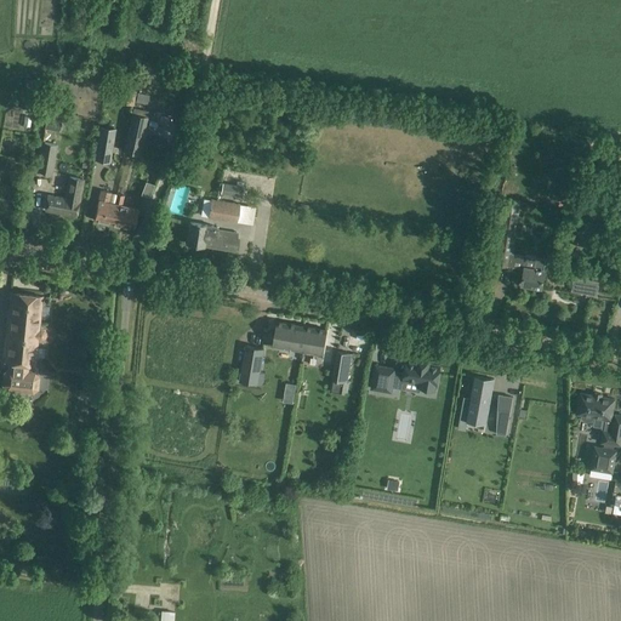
[(38,104),(40,83),(29,81),(26,103),(38,104)]
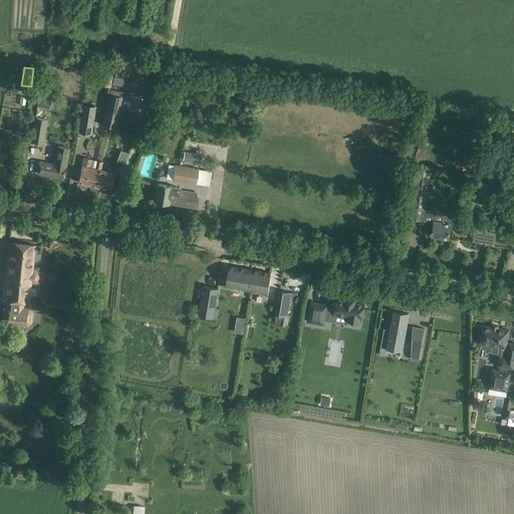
[(101,83),(110,86),(114,75),(105,72),(101,83)]
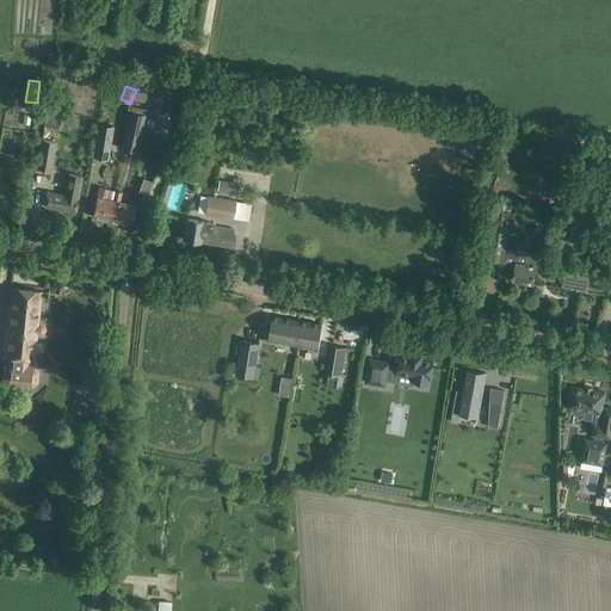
[(137,90),(135,99),(146,102),(148,92),(137,90)]
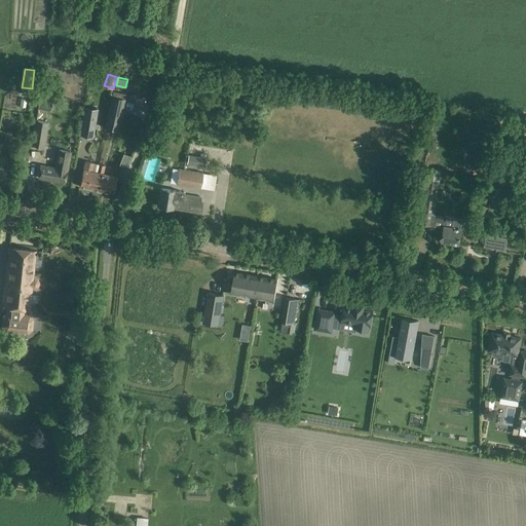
[(112,97),(106,123),(118,126),(124,100),(112,97)]
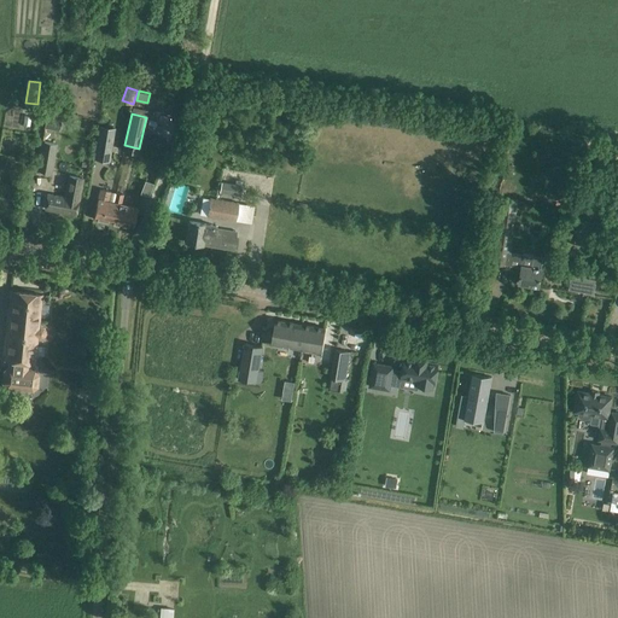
[(59,129),(62,118),(47,115),(45,127),(59,129)]
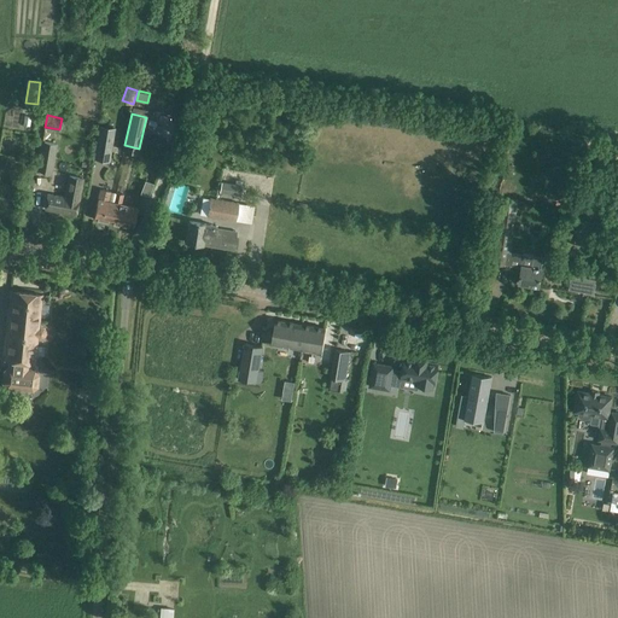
[(110,162),(115,128),(110,127),(104,127),(98,126),(93,159),(110,162)]
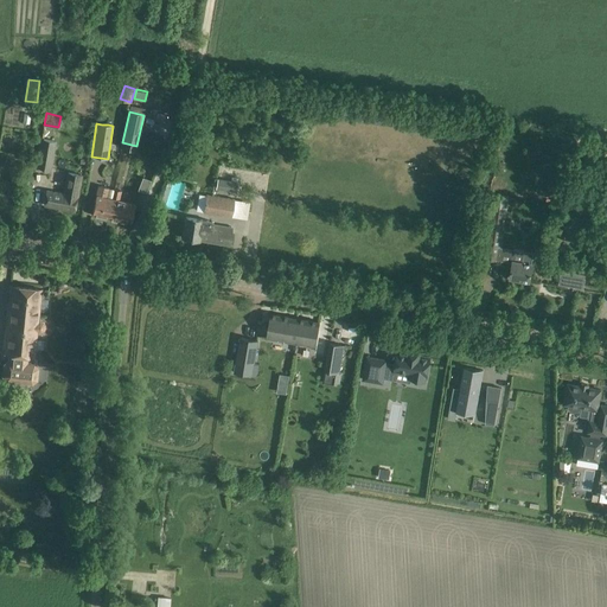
[(51,170),(56,141),(42,139),(37,167),(51,170)]
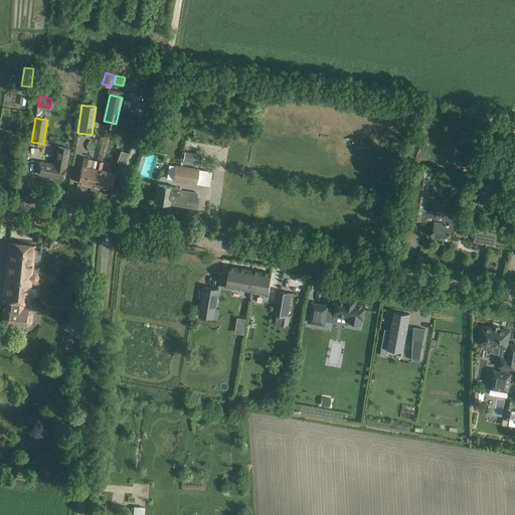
[(63,179),(65,169),(68,149),(57,147),(54,165),(39,162),(37,174),(63,179)]
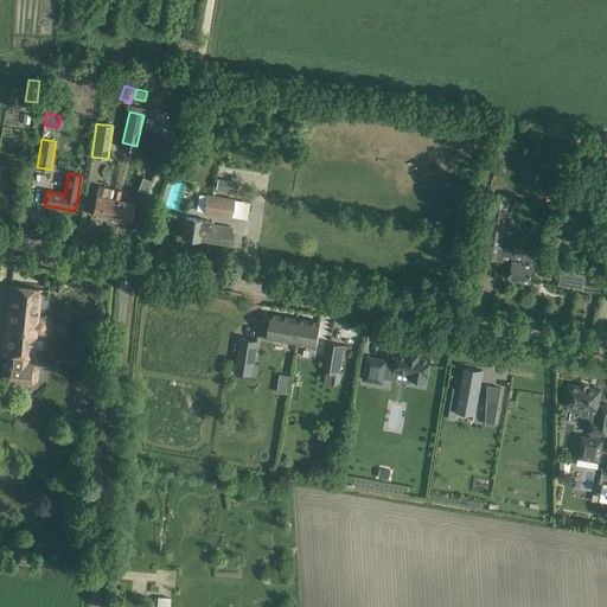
[(238,191),(240,183),(215,179),(213,186),(217,187),(238,191)]
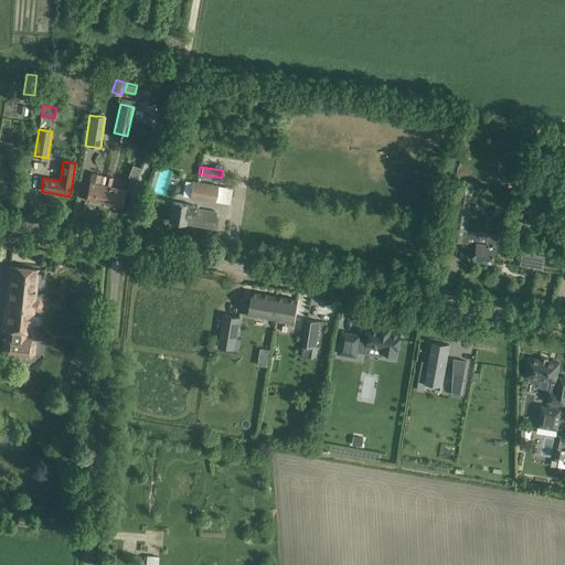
[(85,200),(100,203),(105,185),(104,185),(99,184),(100,174),(92,173),(87,189),(85,200)]
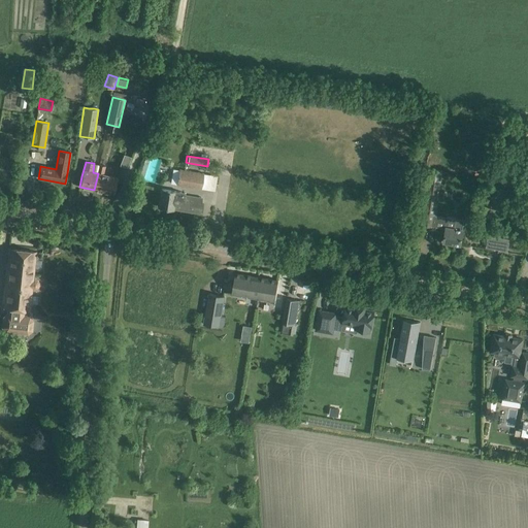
[(105,166),(99,164),(97,173),(98,173),(94,190),(113,195),(118,177),(103,174),(105,166)]
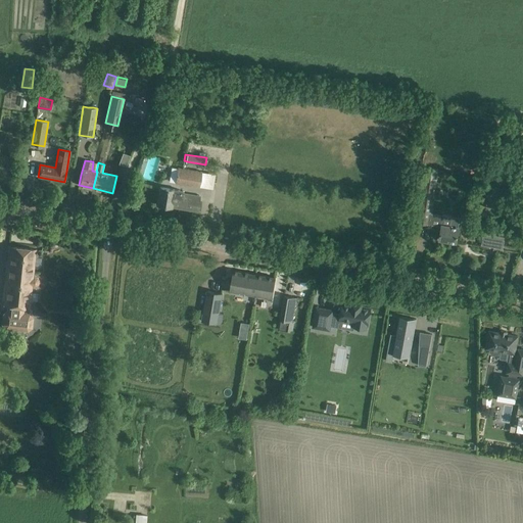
[(424,167),(415,222),(418,222),(430,225),(432,217),(432,212),(434,201),(433,201),(437,181),(438,169),(424,167)]
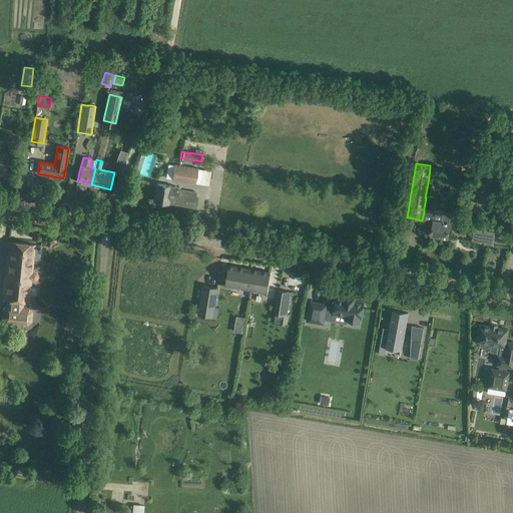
[(198,168),(174,164),(171,179),(195,183),(198,168)]
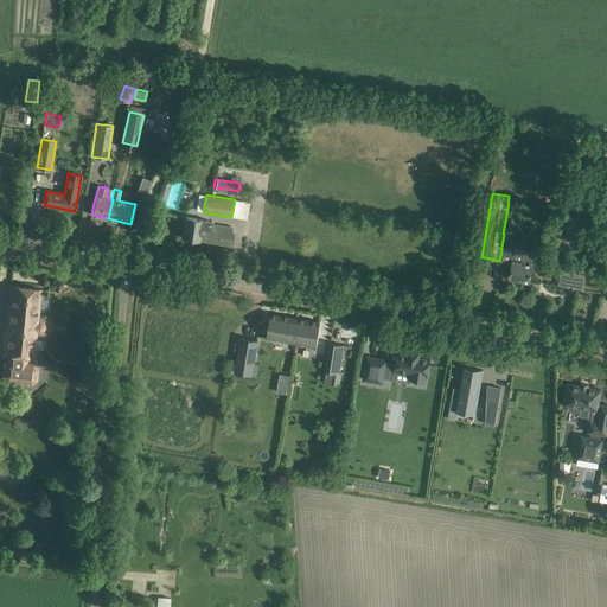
[(596,200),(588,199),(583,221),(590,223),(592,217),(594,217),(596,200)]
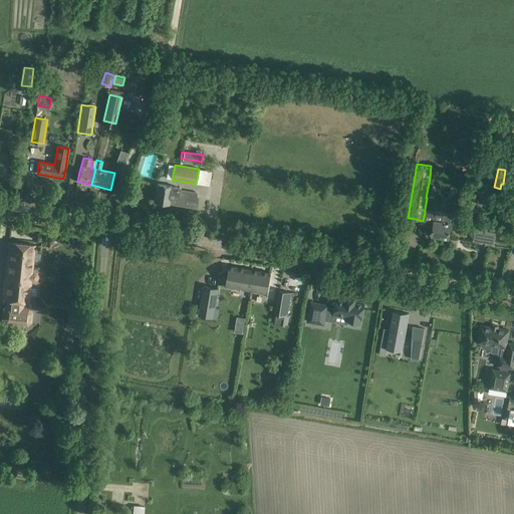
[(194,207),(195,198),(196,193),(179,190),(180,188),(167,186),(157,184),(155,201),(169,203),(169,200),(177,201),(177,205),(194,207)]
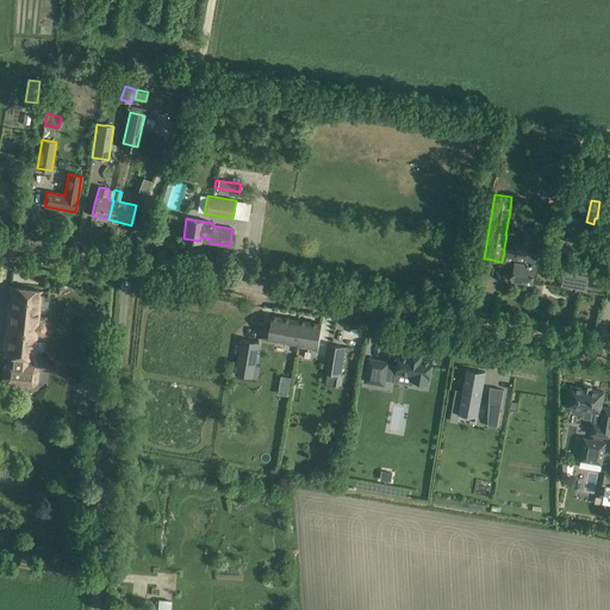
[(556,241),(555,247),(568,251),(571,244),(576,246),(578,235),(568,232),(567,236),(561,235),(556,241)]
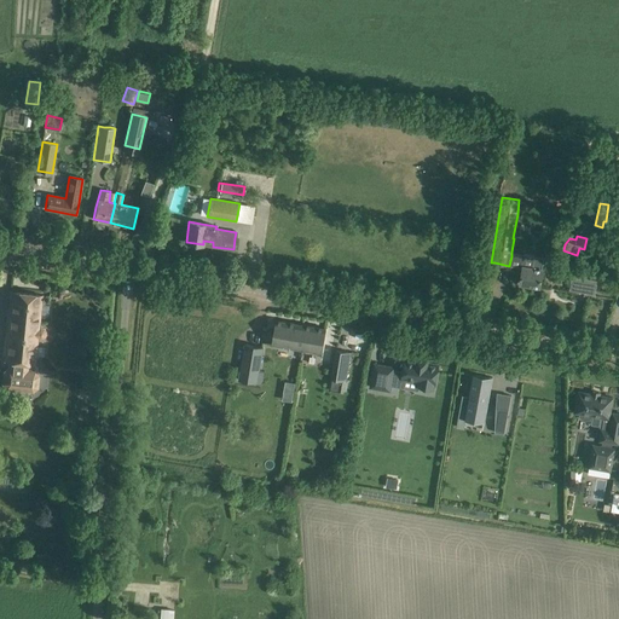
[(512,256),(509,266),(522,268),(521,272),(520,283),(541,287),(542,275),(543,270),(542,270),(544,258),(525,254),(524,259),(512,256)]
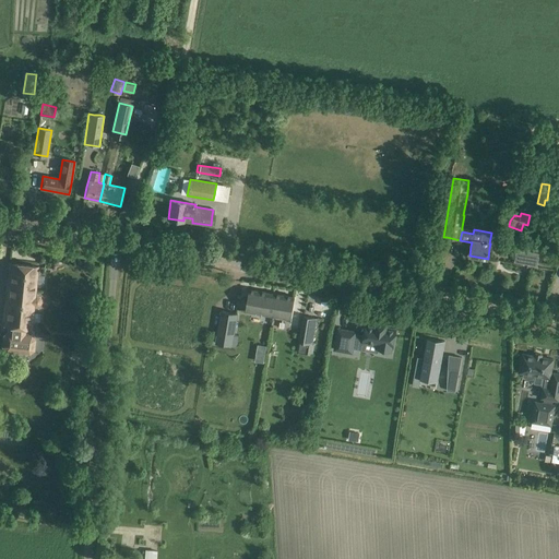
[(516,262),(539,264),(540,252),(518,250),(516,262)]
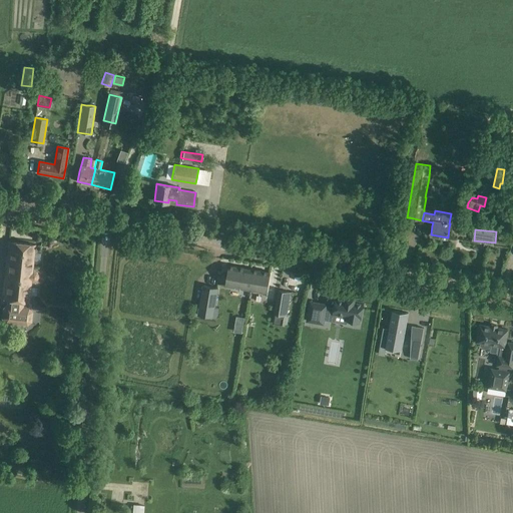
[(28,307),(28,302),(30,281),(33,282),(36,282),(39,279),(39,277),(39,274),(37,272),(35,271),(31,271),(34,244),(10,242),(5,299),(4,300),(8,300),(7,305),(3,308),(2,319),(5,323),(28,326),(32,322),(33,311),(30,307),(28,307)]
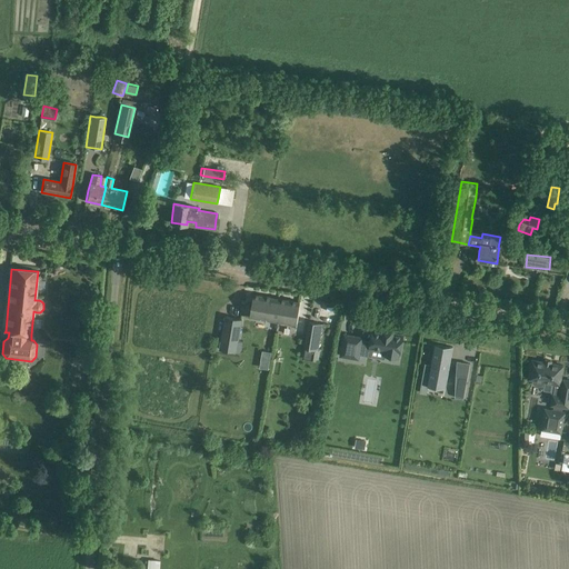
[(253,295),(250,317),(268,320),(278,321),(279,312),(276,312),(278,299),(272,298),(253,295)]
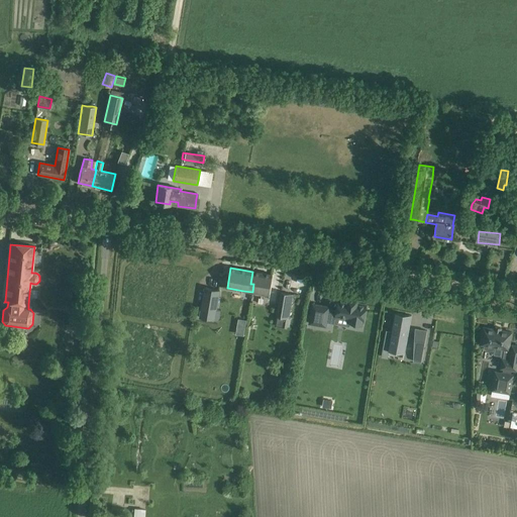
[(252,272),(250,284),(253,284),(252,292),(254,292),(269,295),(273,275),(252,272)]
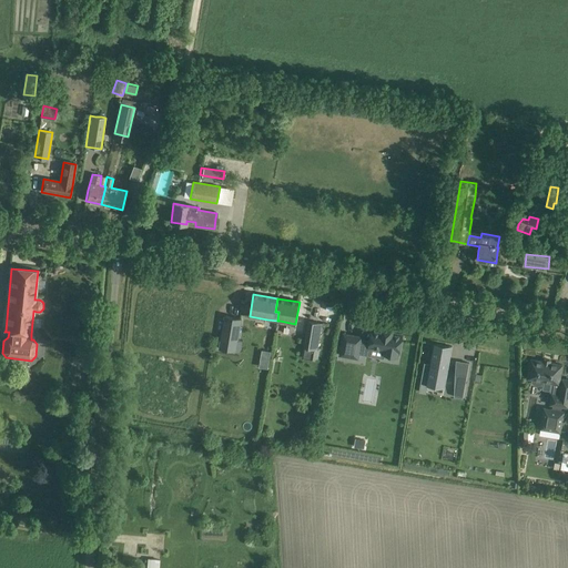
[(225,316),(220,348),(240,353),(242,341),(237,341),(241,318),(225,316)]
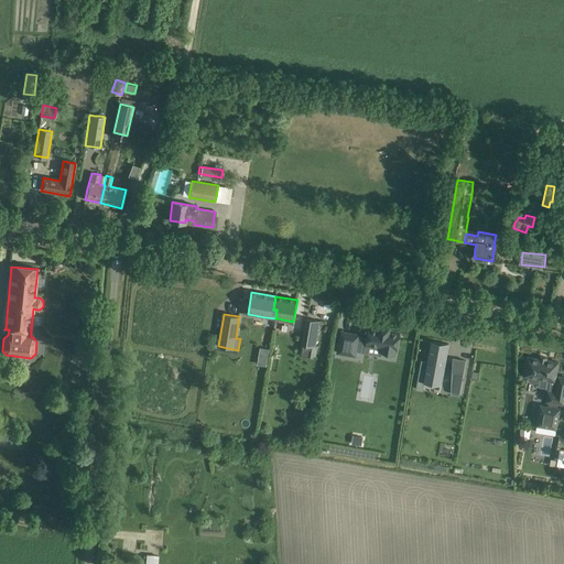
[(302,345),(315,347),(320,322),(306,320),(302,345)]
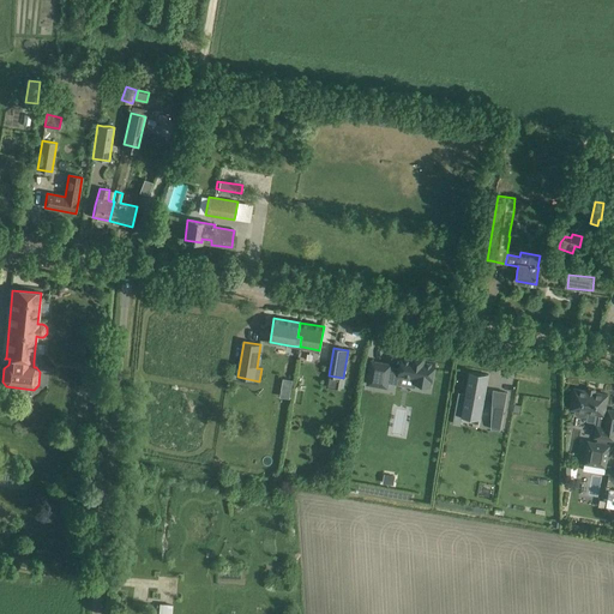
[(398,380),(399,375),(416,378),(415,384),(429,386),(431,381),(432,381),(435,362),(423,360),(425,356),(414,355),(413,357),(402,356),(399,368),(390,367),(391,365),(372,361),(368,384),(386,387),(389,379),(398,380)]
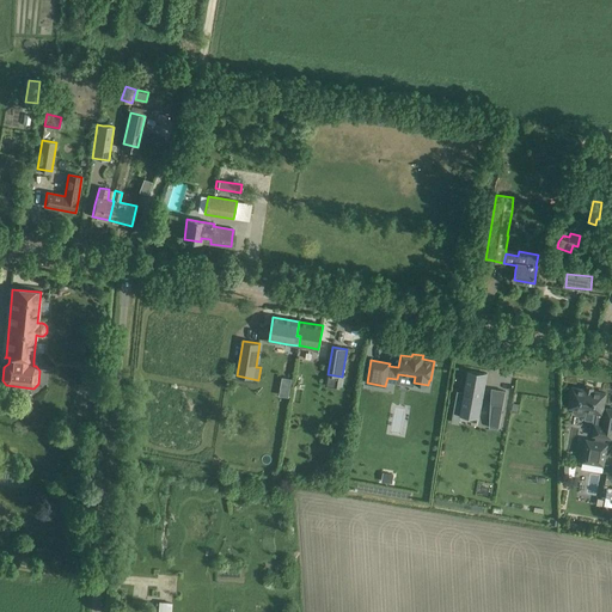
[(487,373),(467,369),(464,392),(457,391),(454,408),(460,410),(460,412),(479,416),(487,373)]
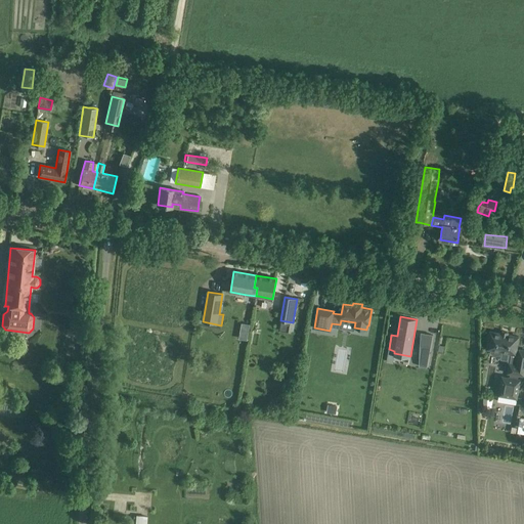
[(241,343),(249,343),(251,325),(243,324),(241,343)]
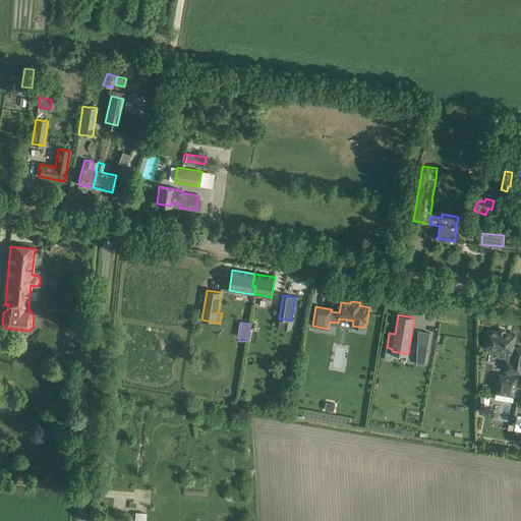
[(487,330),(484,347),(488,347),(487,349),(488,351),(489,352),(490,353),(493,354),(495,354),(498,352),(498,351),(499,349),(508,351),(505,370),(507,370),(506,374),(515,377),(516,372),(520,372),(520,348),(513,347),(515,335),(499,332),(487,330)]
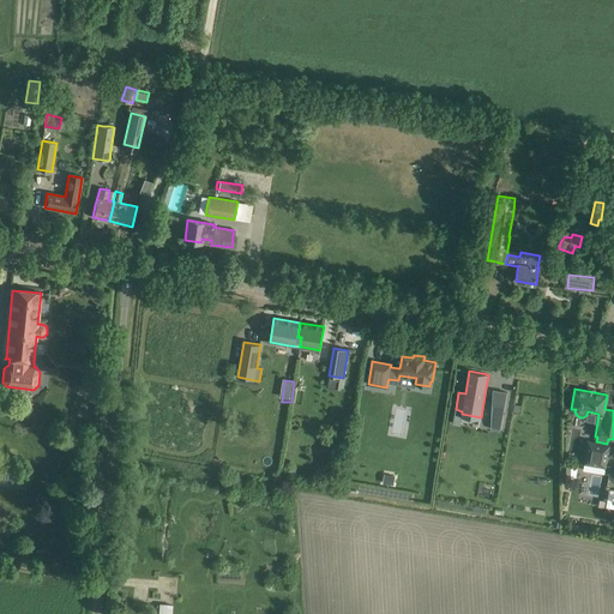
[(492,413),(491,428),(500,431),(507,392),(493,390),(492,413)]
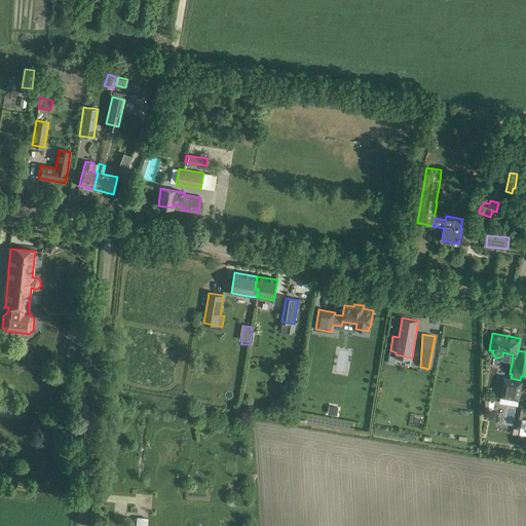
[(298,357),(292,363),(295,366),(301,361),(298,357)]
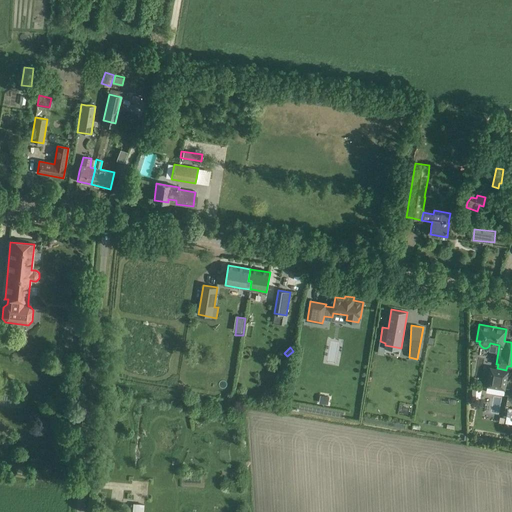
[(509,370),(490,367),(486,387),(506,390),(509,370)]
